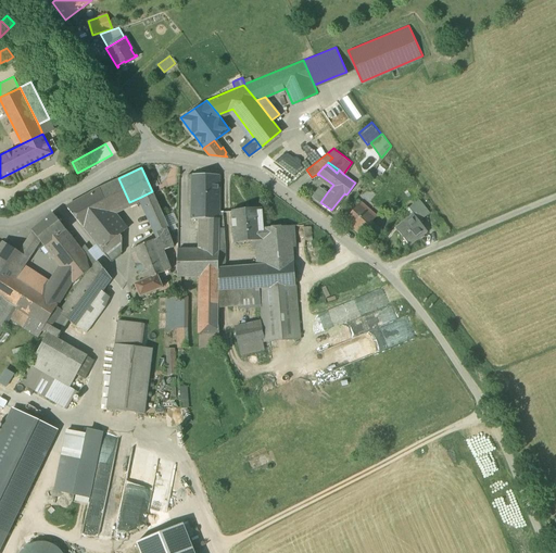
[(199,217),(219,217),(219,215),(219,210),(219,173),(191,173),(191,217),(199,217)]
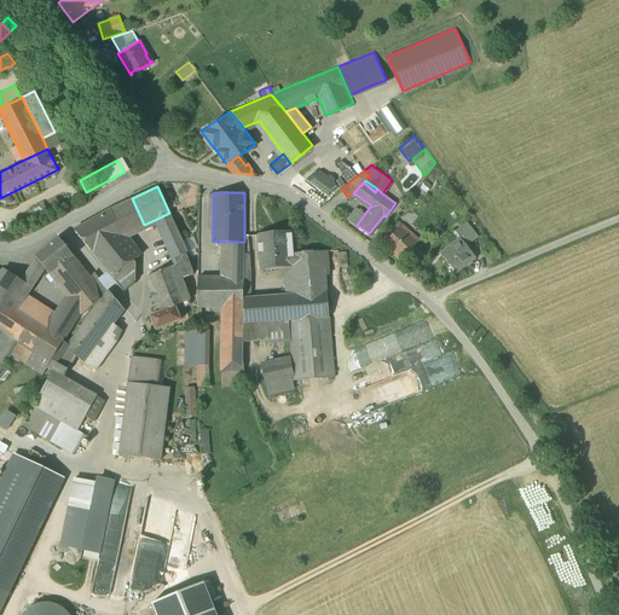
[(74,227),(92,249),(123,235),(144,225),(132,198),(129,198),(110,208),(74,227)]
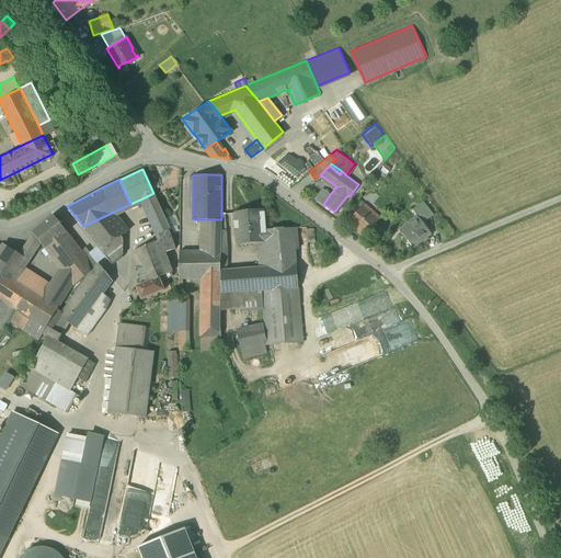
[(315,197),(323,204),(331,193),(323,188),(315,197)]
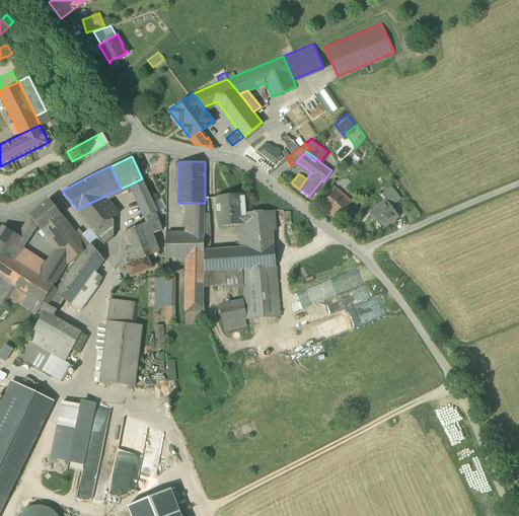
[(157,211),(142,178),(132,183),(148,220),(152,232),(162,228),(155,211),(157,211)]
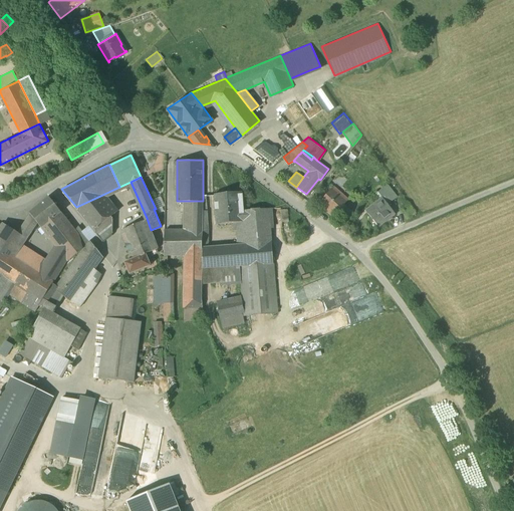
[(318,202),(333,215),(336,211),(344,202),(348,198),(333,185),(318,202)]
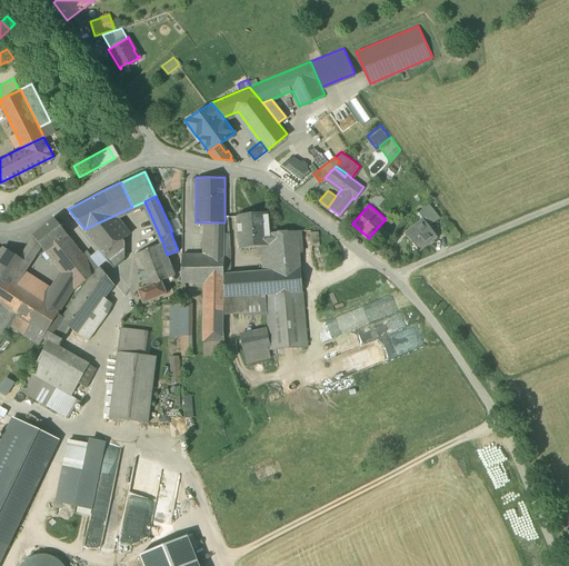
[(423,218),(428,224),(433,219),(423,206),(418,211),(423,218)]
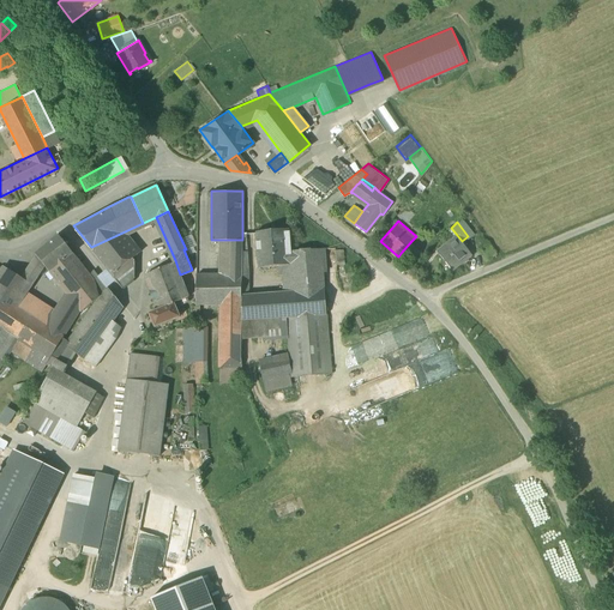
[(256,230),(258,266),(281,264),(290,264),(292,263),(290,249),(289,227),(256,230)]
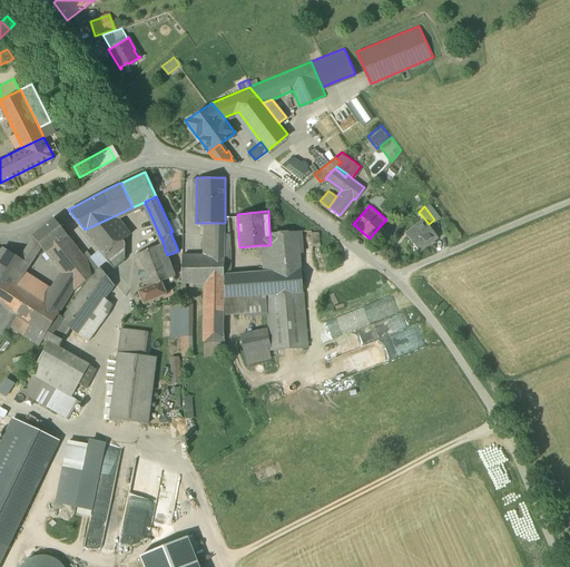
[(114,216),(85,230),(99,248),(108,260),(114,266),(125,257),(125,241),(124,238),(128,234),(128,233),(114,216)]
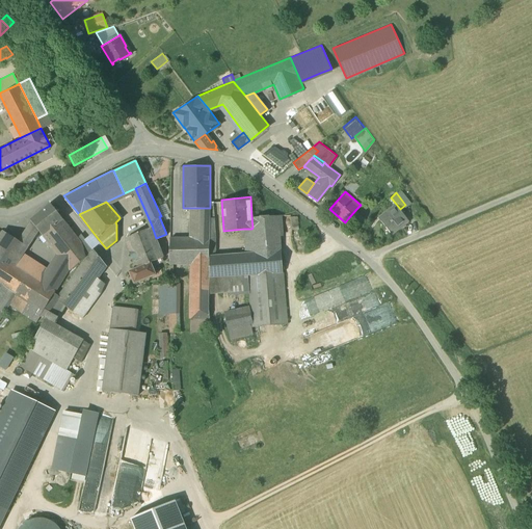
[(38,230),(43,234),(63,218),(51,203),(30,219),(31,220),(38,230)]
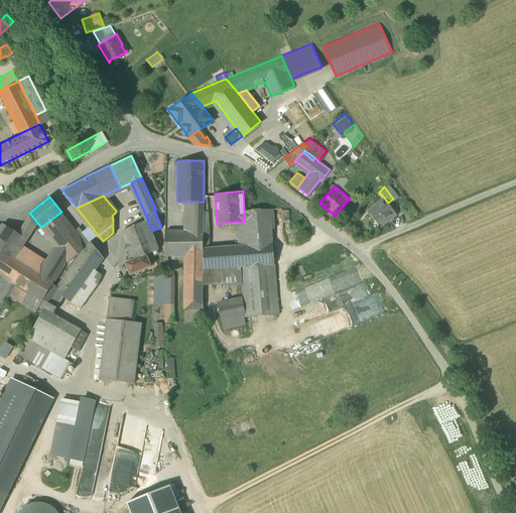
[(368,211),(380,226),(396,213),(388,203),(384,198),(376,204),(377,205),(368,211)]
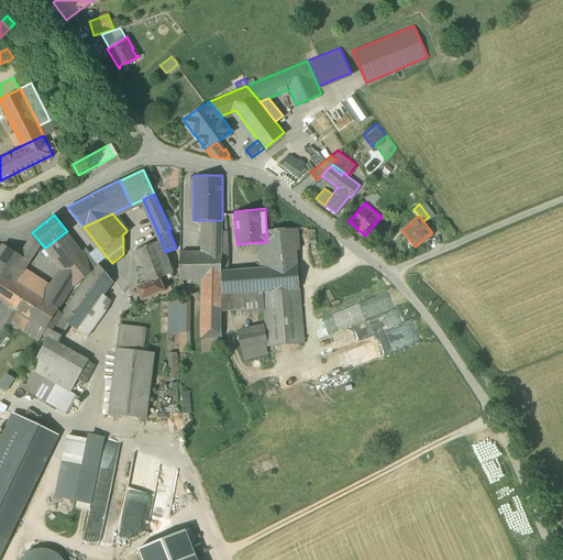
[(184,278),(202,278),(221,278),(221,270),(222,230),(222,220),(201,220),(201,250),(180,251),(179,278),(179,291),(179,299),(185,299),(185,289),(184,289),(184,278)]
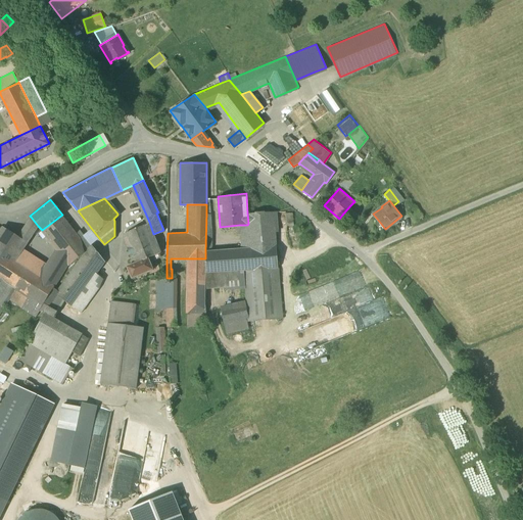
[(350,205),(342,215),(350,222),(359,213),(350,205)]
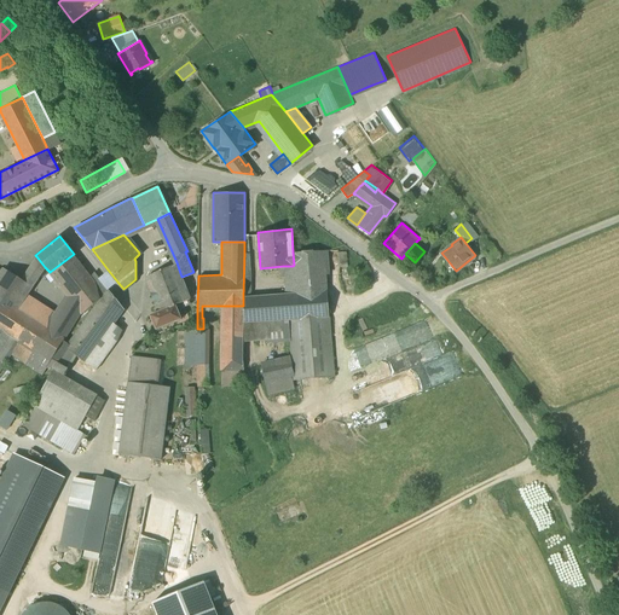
[(481,250),(490,262),(501,255),(493,243),(481,250)]
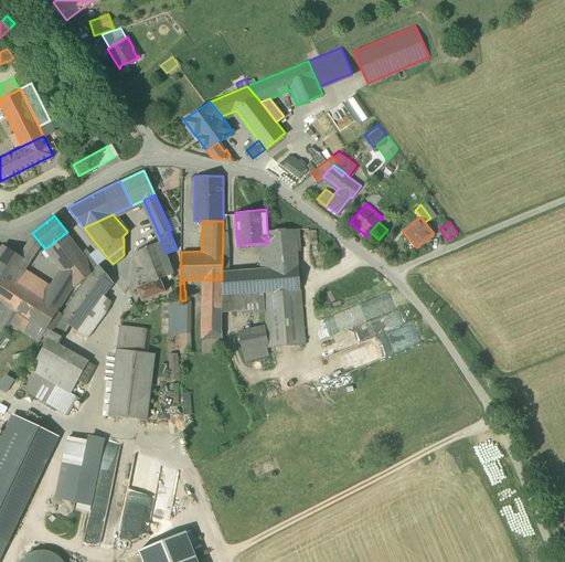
[(260,260),(260,268),(298,265),(296,228),(267,230),(268,242),(267,243),(268,258),(260,260)]
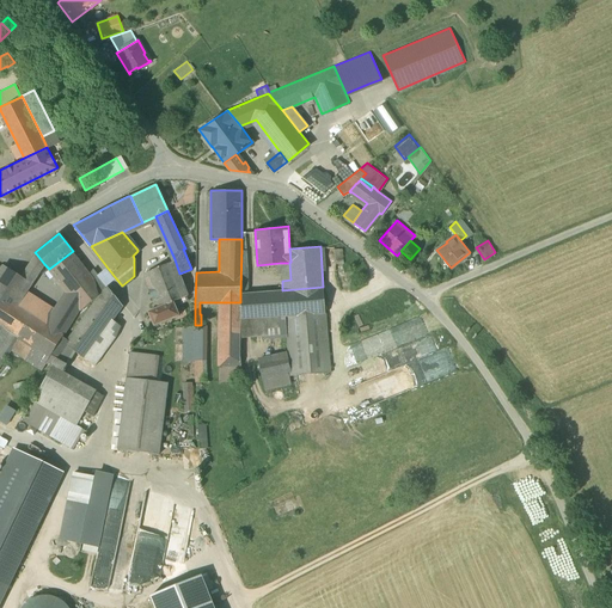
[(49,269),(67,293),(93,277),(73,251),(49,269)]
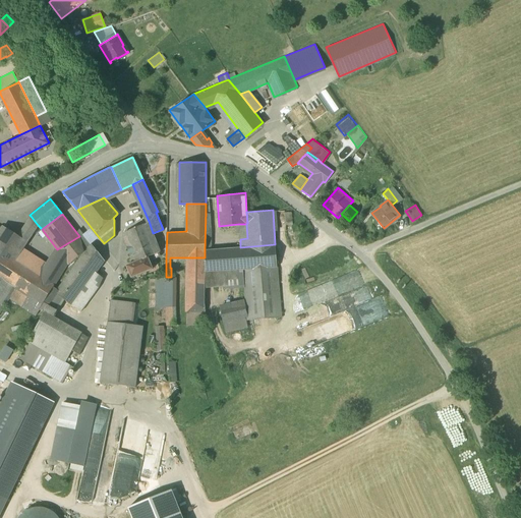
[(26,222),(34,230),(38,225),(31,216),(26,222)]
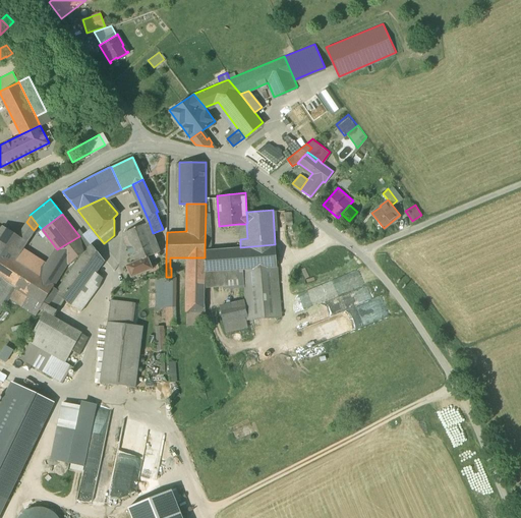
[(126,265),(131,276),(152,267),(148,255),(160,250),(155,237),(157,236),(156,234),(154,235),(153,233),(149,221),(123,231),(123,233),(124,236),(123,236),(133,262),(126,265)]
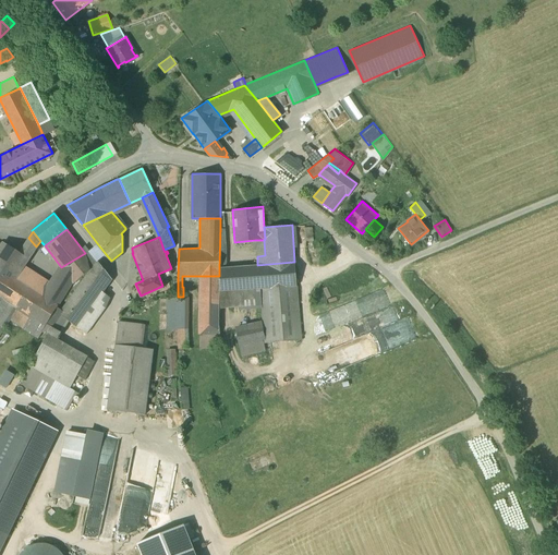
[(36,246),(28,238),(24,244),(32,254),(36,246)]
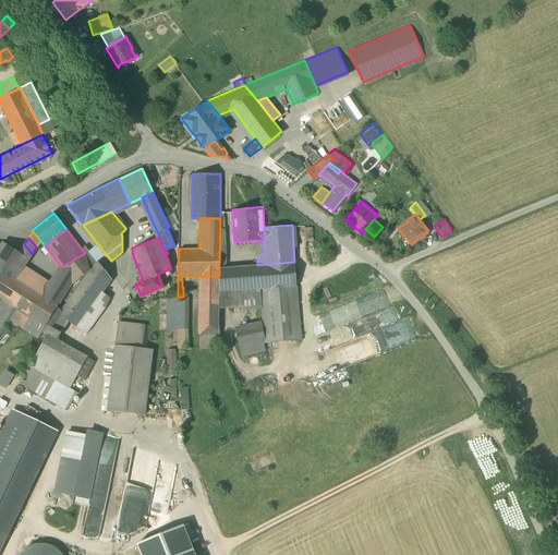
[(255,240),(257,256),(265,255),(264,240),(255,240)]
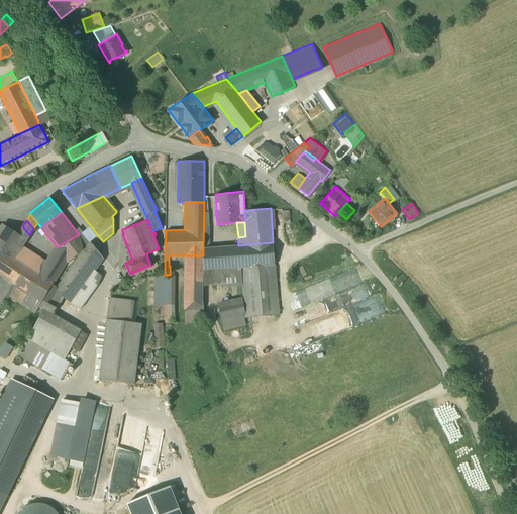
[(3,223),(0,227),(0,246),(6,250),(18,233),(3,223)]
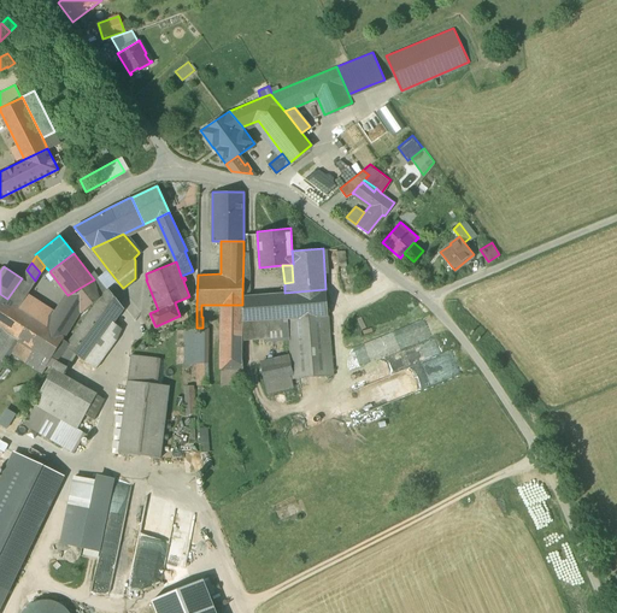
[(99,276),(107,287),(117,281),(107,269),(99,276)]
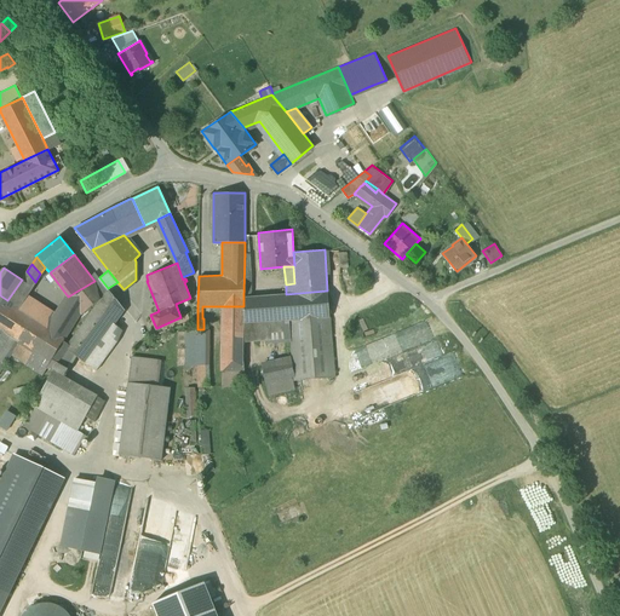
[(27,271),(22,280),(7,300),(9,301),(18,308),(27,294),(35,282),(27,271)]
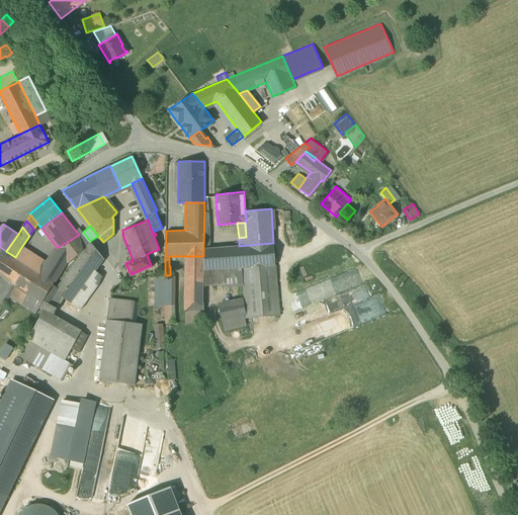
[(83,250),(83,251),(90,241),(83,232),(79,227),(77,229),(79,235),(83,250)]
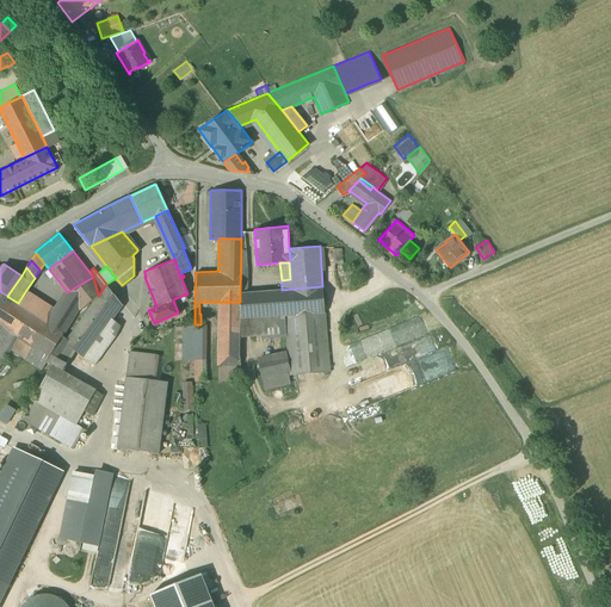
[(80,309),(98,295),(93,277),(67,292),(80,307),(80,309)]
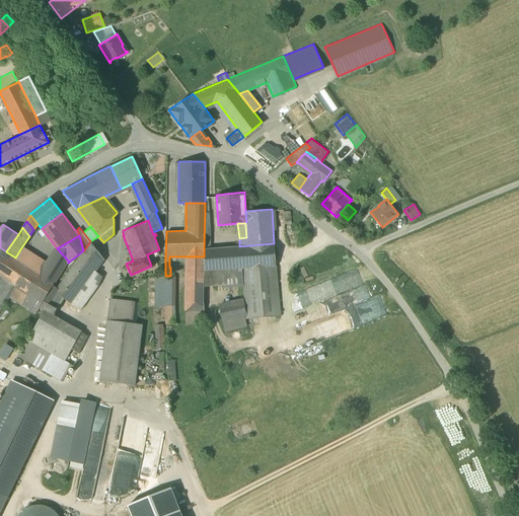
[(103,258),(90,241),(83,251),(58,288),(55,291),(64,297),(71,302),(95,270),(103,258)]
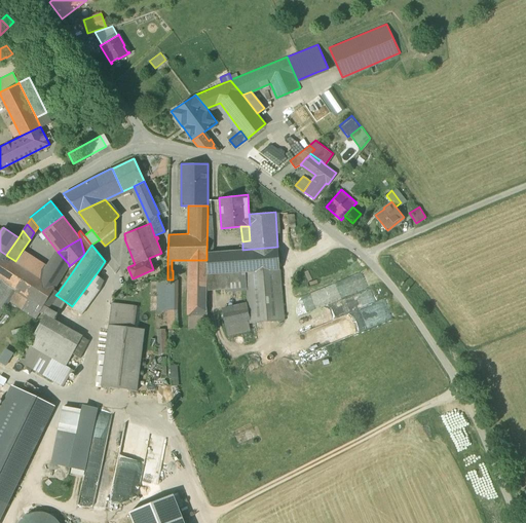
[(224,272),(246,271),(279,268),(277,247),(242,250),(212,252),(207,252),(207,260),(207,274),(224,272)]
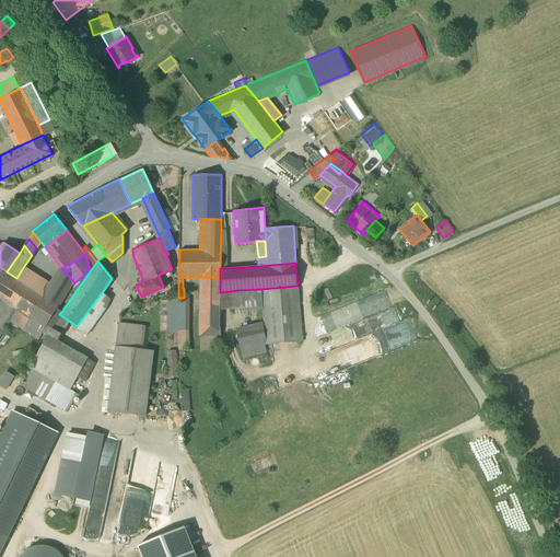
[(51,283),(24,266),(16,278),(43,297),(51,283)]
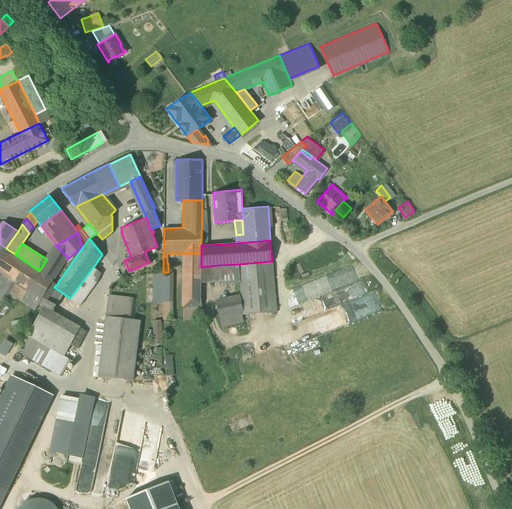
[(39,271),(15,254),(7,249),(0,259),(0,271),(15,281),(41,298),(42,296),(52,280),(53,279),(67,257),(56,245),(49,255),(47,259),(39,271)]
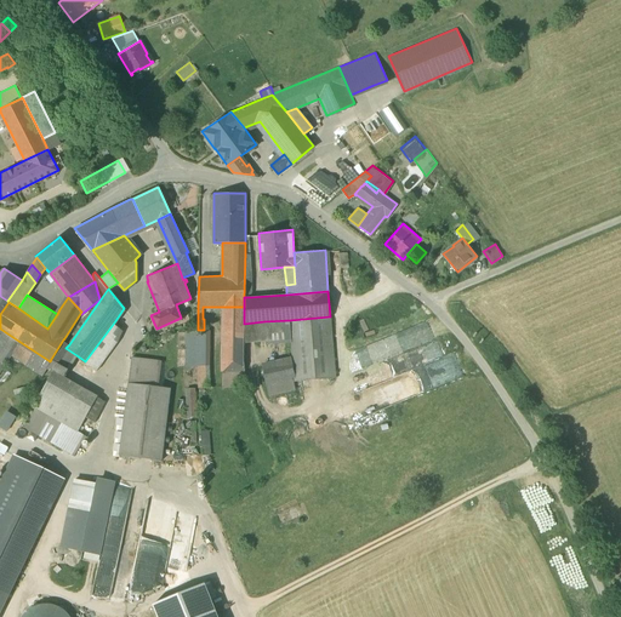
[(223,307),(222,373),(244,371),(245,371),(244,358),(244,341),(244,324),(244,307),(223,307)]
